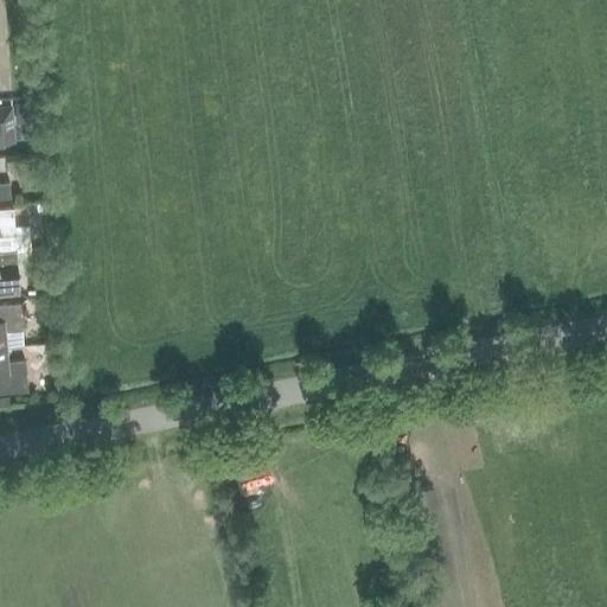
[(12,123),(30,122),(30,102),(12,102),(12,123)]
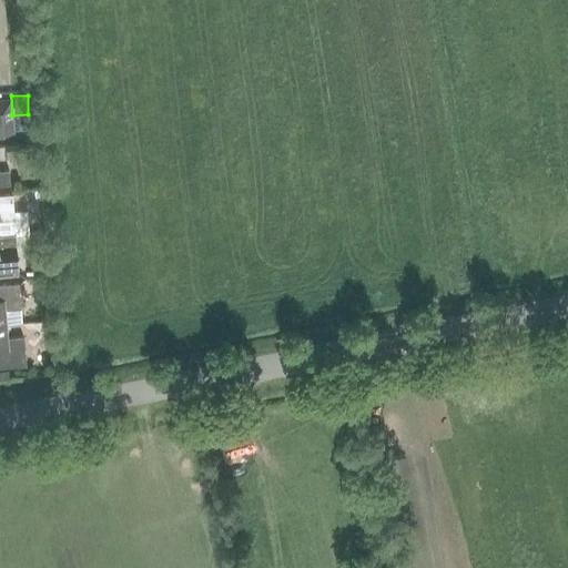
[(0,132),(13,132),(11,115),(10,98),(0,98),(0,132)]
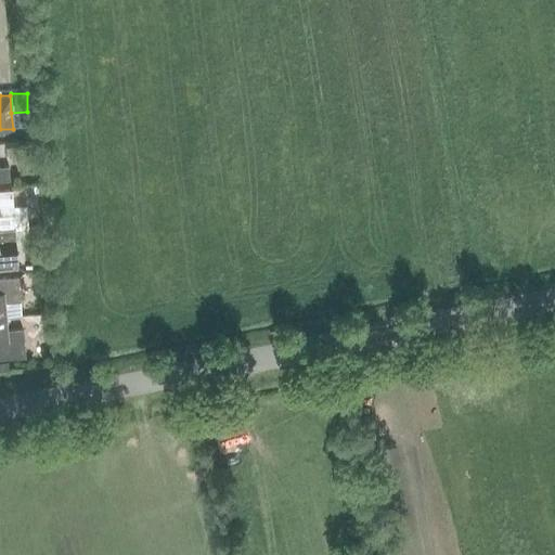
[(0,167),(0,181),(9,180),(8,167),(0,167)]
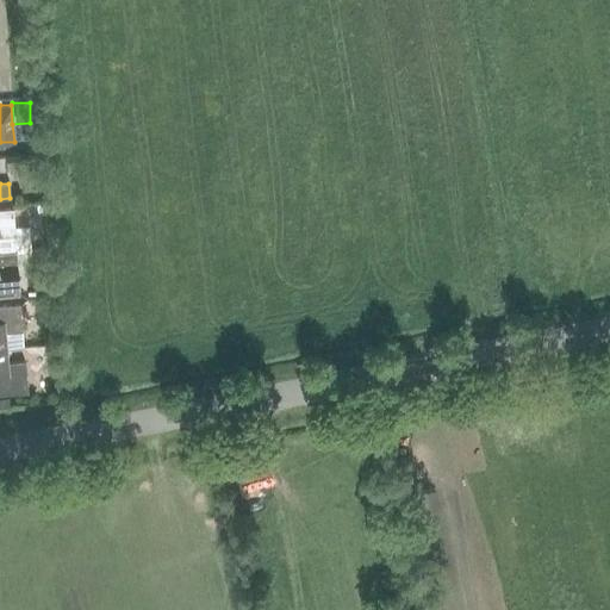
[(0,253),(16,251),(14,237),(12,209),(0,210),(0,253)]
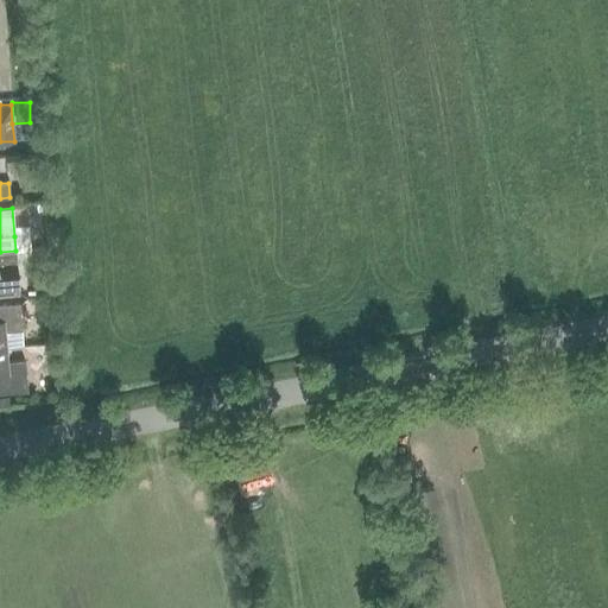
[(16,251),(0,252),(0,295),(18,293),(16,266),(16,251)]
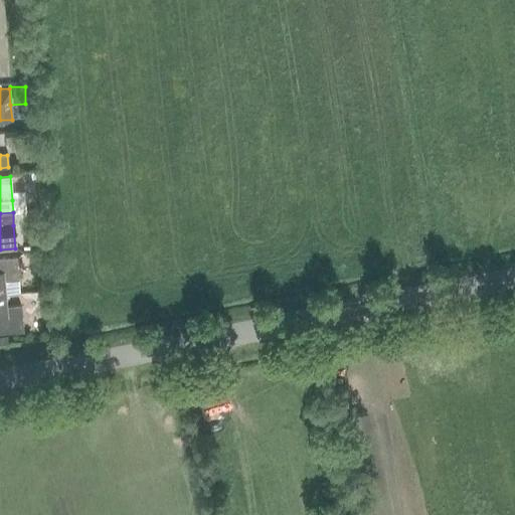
[(2,282),(18,281),(16,258),(0,258),(0,294),(3,294),(2,282)]
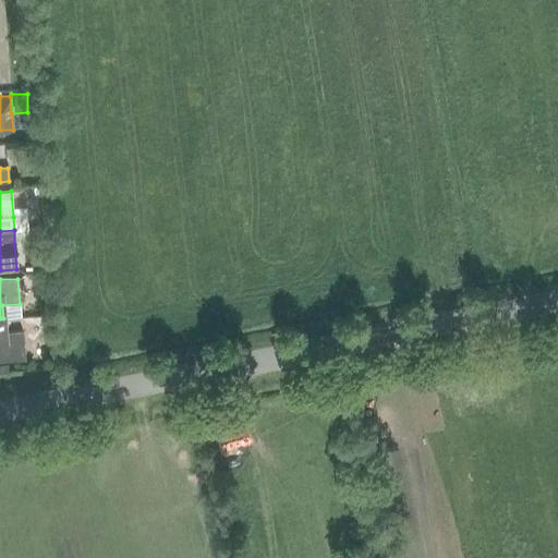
[(4,332),(3,318),(0,318),(0,361),(24,360),(22,331),(4,332)]
